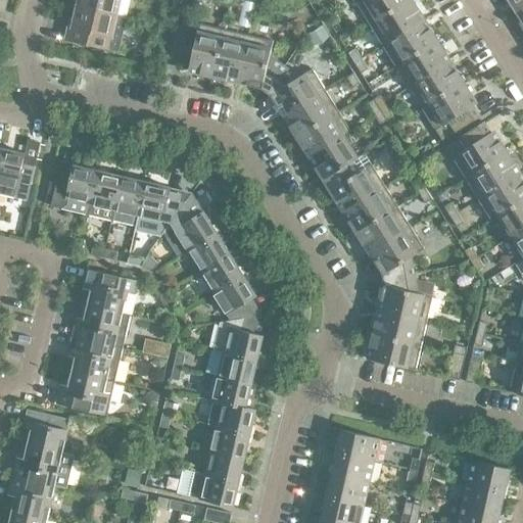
[(116,15),(120,0),(79,0),(78,6),(116,15)]
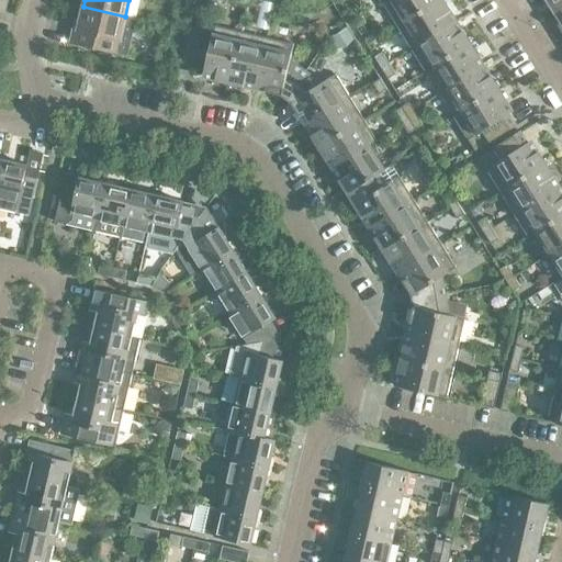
[(388,0),(383,3),(397,26),(439,0),(388,0)]
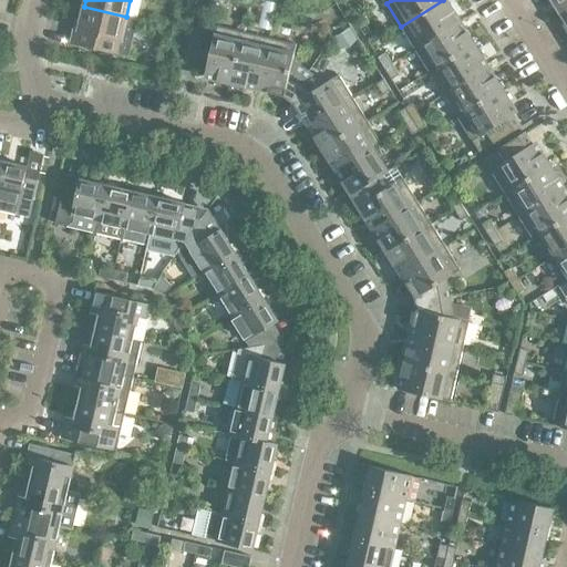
[(456,16),(446,0),(443,0),(401,27),(415,50),(456,23),(453,18),(456,16)]
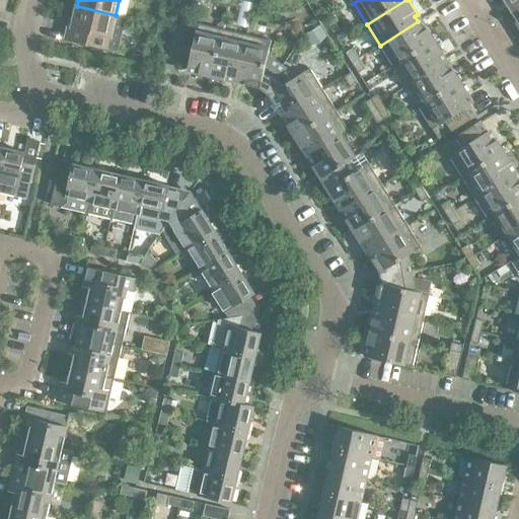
[(518,0),(505,0),(513,12),(518,7),(518,0)]
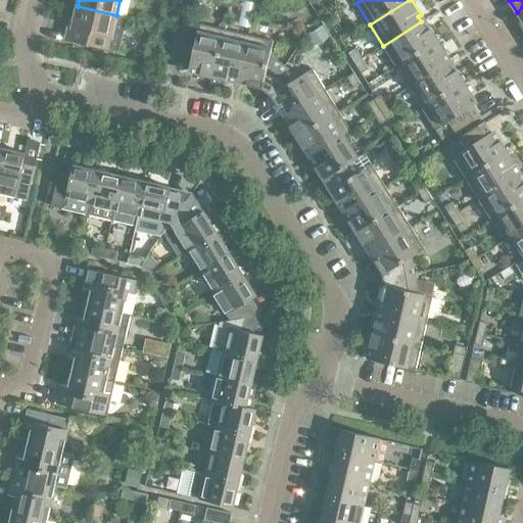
[(125,17),(116,15),(78,6),(73,28),(69,27),(68,29),(69,29),(67,38),(66,38),(66,40),(117,52),(125,17)]
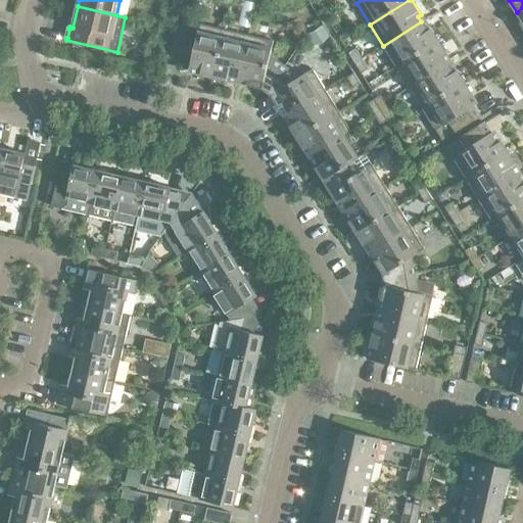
[(425,27),(421,21),(383,46),(395,66),(438,40),(428,25),(425,27)]
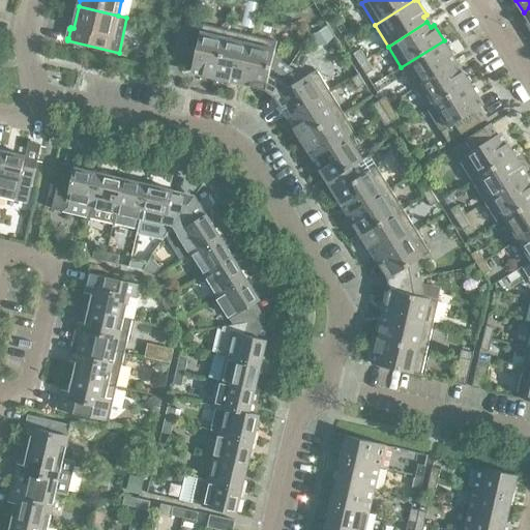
[(216,79),(228,30),(202,24),(192,68),(199,70),(198,75),(216,79)]
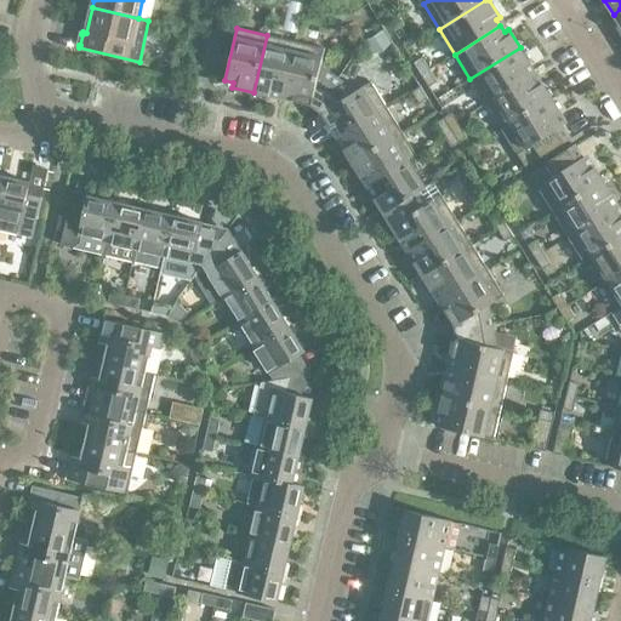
[(382,29),(366,39),(375,55),(392,45),(382,29)]
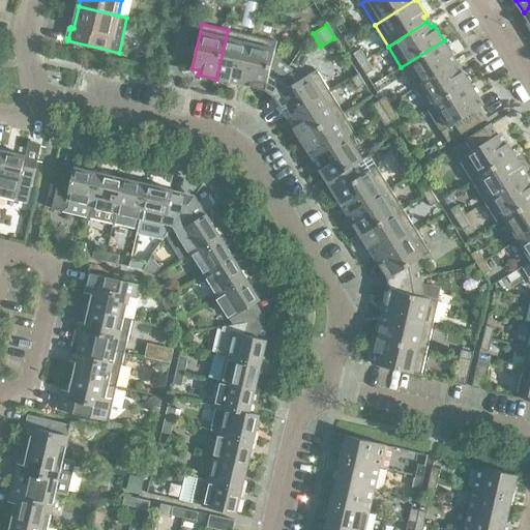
[(149,26),(146,40),(156,43),(159,29),(149,26)]
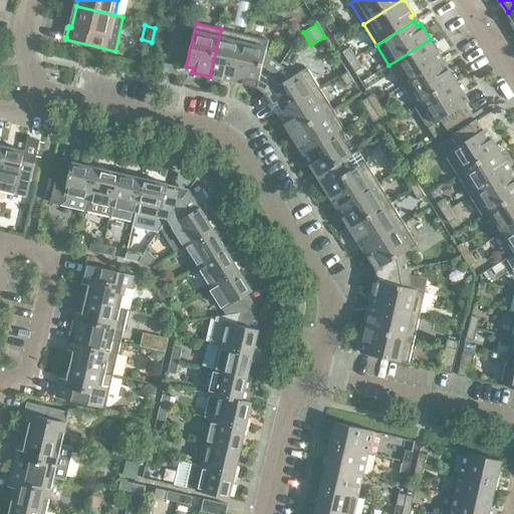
[(234,78),(244,34),(221,29),(210,76),(227,80),(228,76),(234,78)]
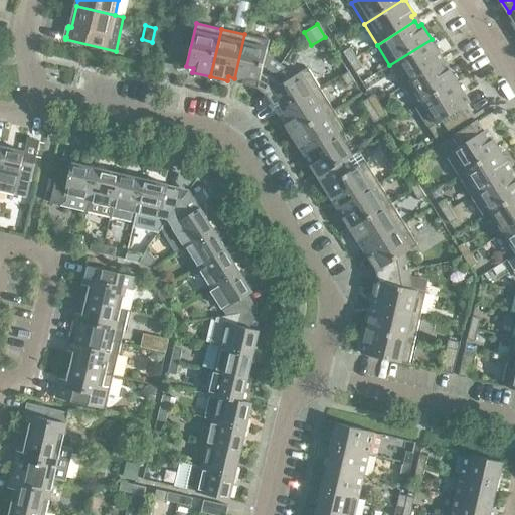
[(262,91),(280,65),(266,54),(269,40),(244,34),(234,78),(240,79),(239,83),(258,88),(262,91)]
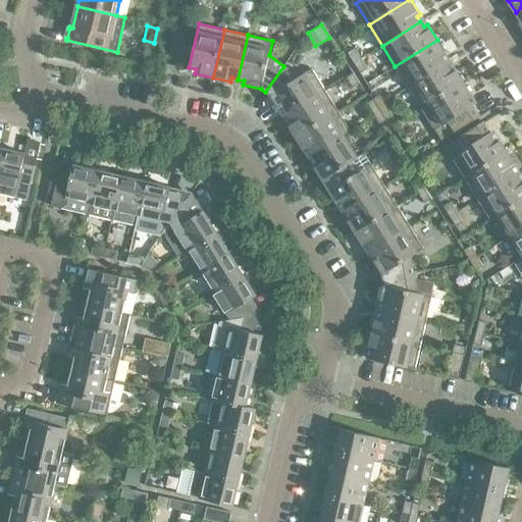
[(447,55),(437,40),(395,66),(409,88),(416,84),(415,83),(447,63),(442,58),(447,55)]
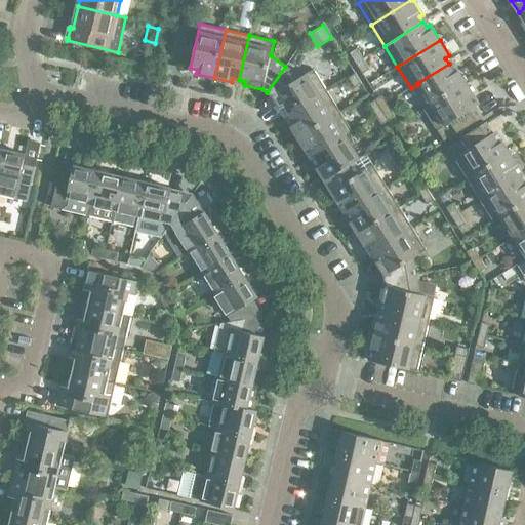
[(350,53),(356,64),(363,59),(357,49),(350,53)]
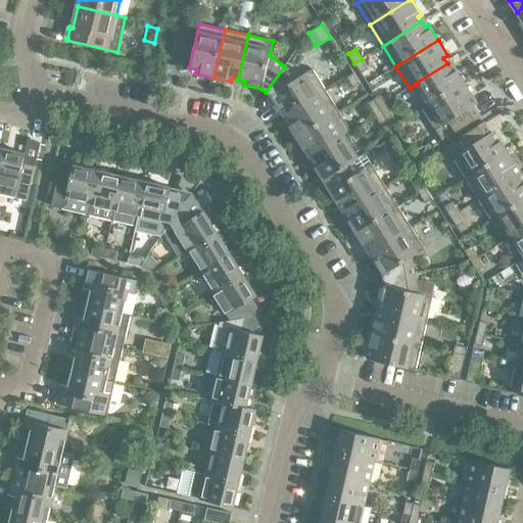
[(368,69),(362,59),(354,63),(362,74),(368,69)]
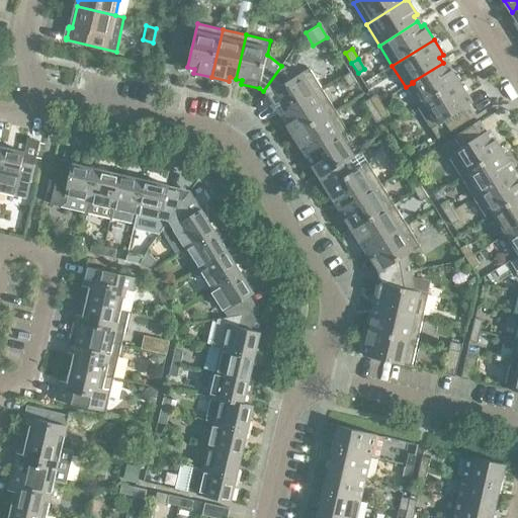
[(424,102),(459,81),(450,66),(446,68),(443,63),(412,82),(413,83),(406,87),(417,106),(424,102)]
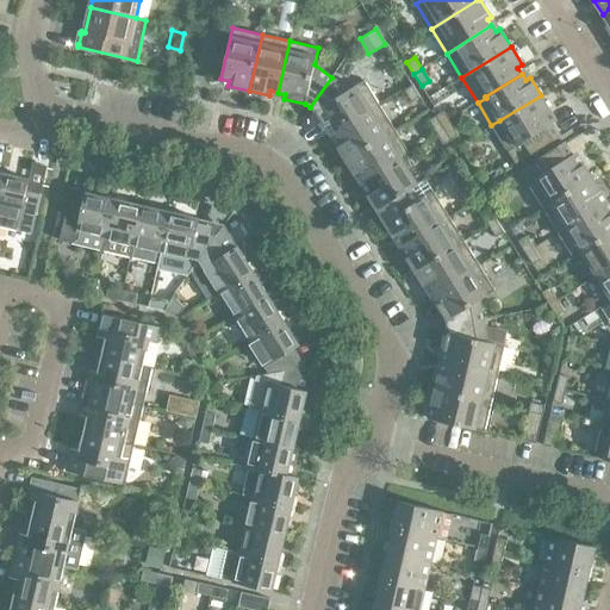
[(335,134),(380,106),(365,80),(349,89),(331,78),(310,107),(316,112),(327,130),(331,128),(335,134)]
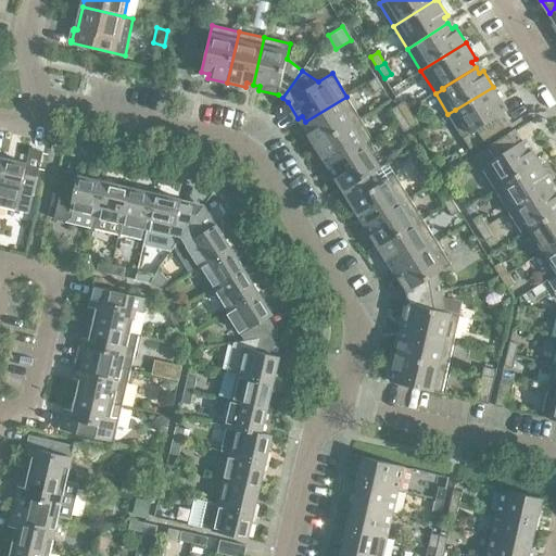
[(376,78),(368,83),(376,93),(382,89),(376,78)]
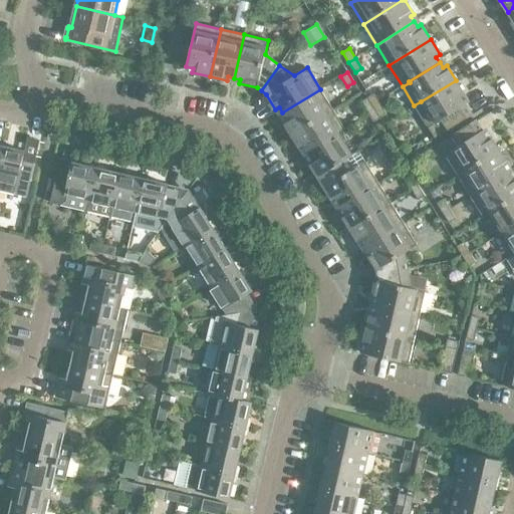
[(465,95),(456,80),(421,101),(414,105),(435,139),(472,114),(462,97),(465,95)]
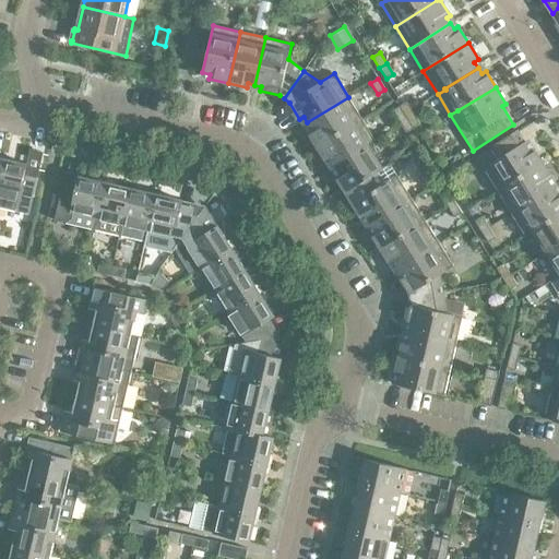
[(317,147),(361,119),(348,97),(307,122),(310,128),(307,130),(317,147)]
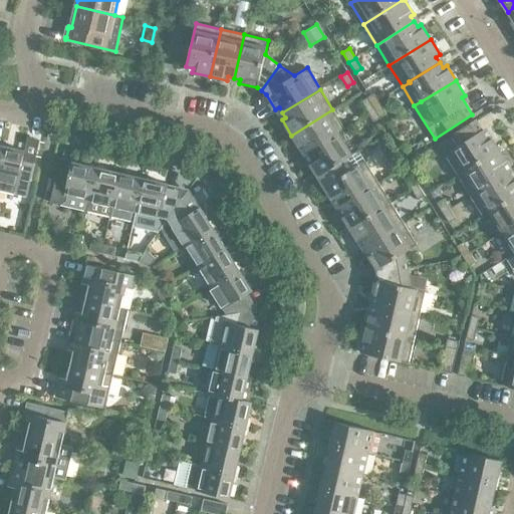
[(373,93),(367,97),(373,107),(380,103),(373,93)]
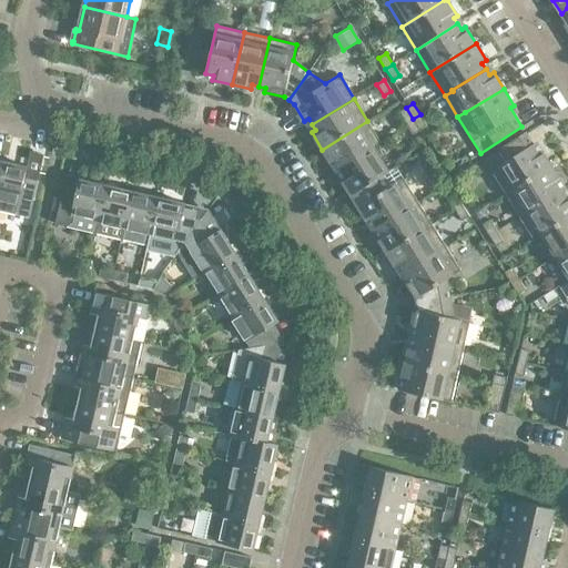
[(413,119),(406,108),(398,113),(405,124),(413,119)]
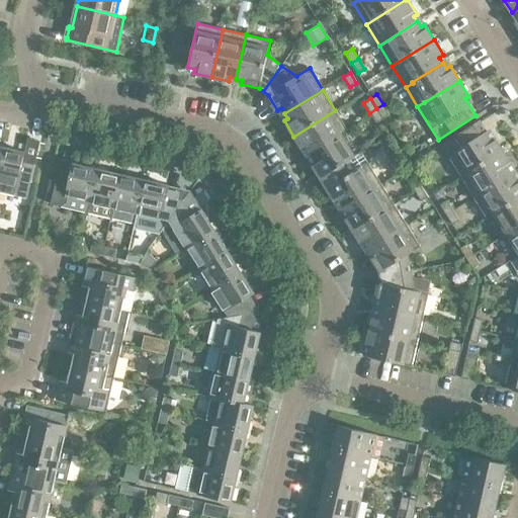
[(390,114),(383,104),(376,108),(382,118),(390,114)]
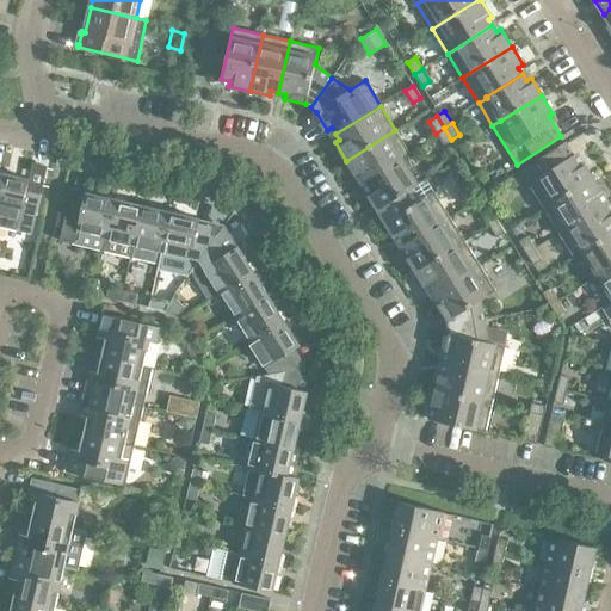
[(451,140),(444,128),(436,134),(444,146),(451,140)]
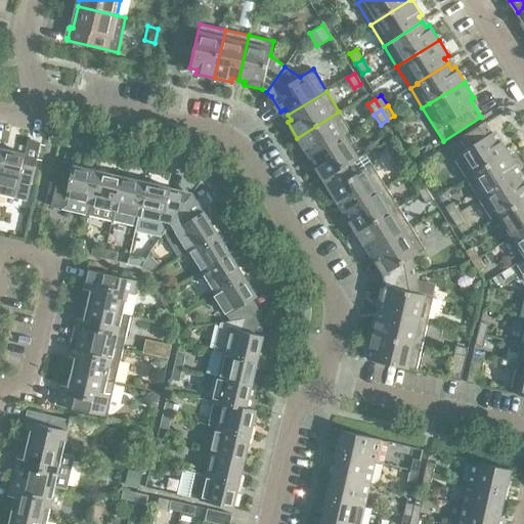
[(314,157),(345,137),(352,132),(339,112),(297,138),(307,154),(310,151),(314,157)]
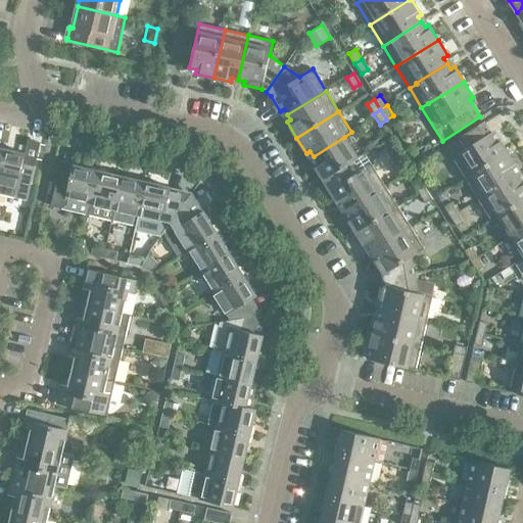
[(494,139),(484,122),(445,146),(466,179),(508,152),(497,137),(494,139)]
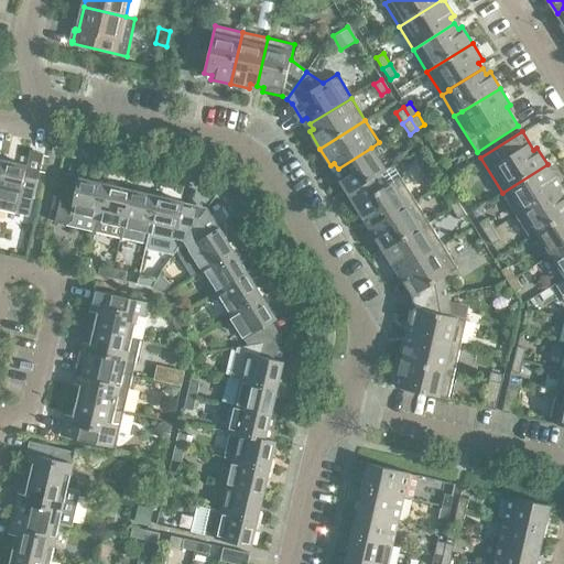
[(379,174),(379,175),(387,171),(371,148),(338,169),(342,174),(337,176),(348,194),(379,174)]
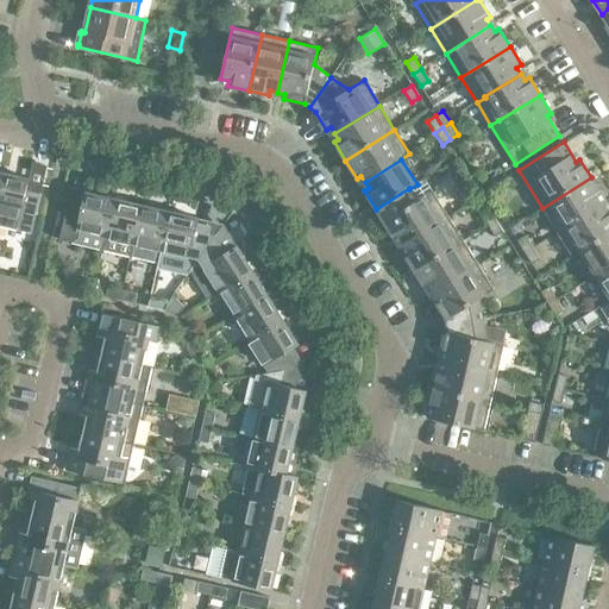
[(29,180),(10,175),(0,173),(0,174),(0,226),(31,233),(41,194),(26,190),(29,180)]
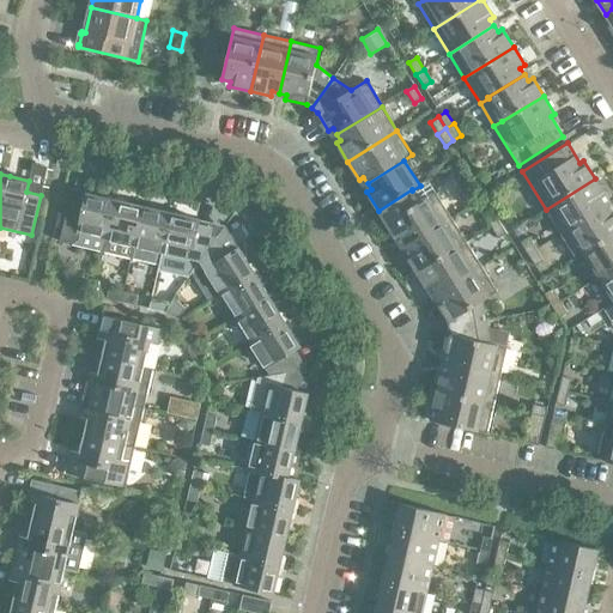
[(606,196),(595,178),(546,210),(560,234),(606,206),(602,199),(606,196)]
